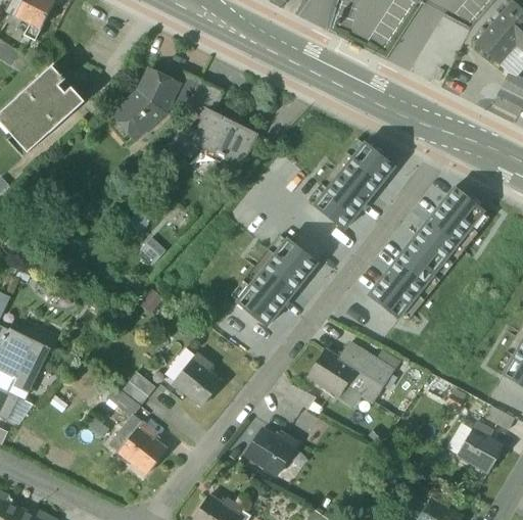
[(9,0),(5,9),(17,15),(25,0),(9,0)]
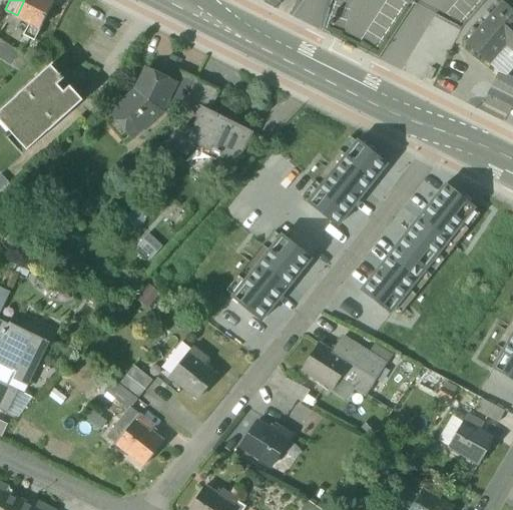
[(24,0),(17,15),(30,21),(25,33),(34,37),(43,18),(48,20),(53,10),(49,7),(52,0),(24,0)]
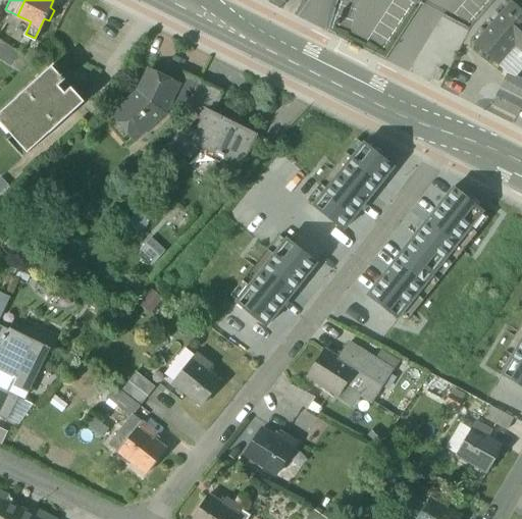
[(521,12),(509,2),(472,44),(496,65),(513,47),(521,55),(521,12)]
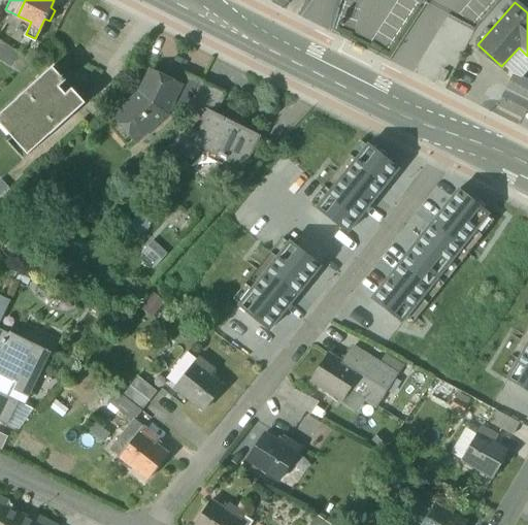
[(0,37),(0,56),(0,57),(9,43),(0,37)]
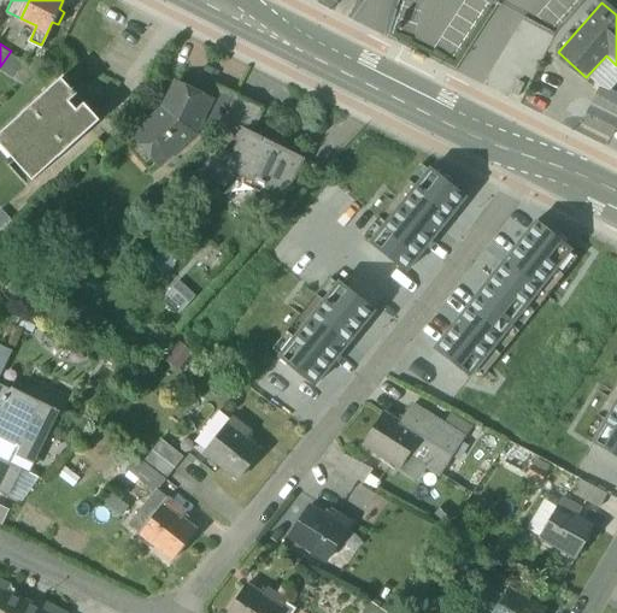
[(24,59),(11,51),(0,66),(13,75),(24,59)]
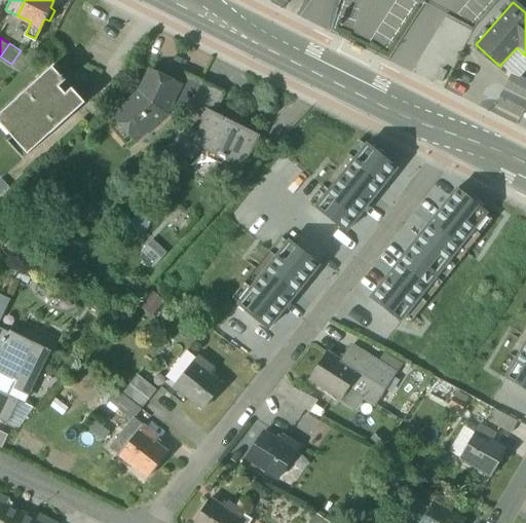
[(49,67),(0,111),(0,125),(26,154),(82,103),(69,88),(64,94),(58,86),(64,80),(60,76),(59,77),(49,67)]
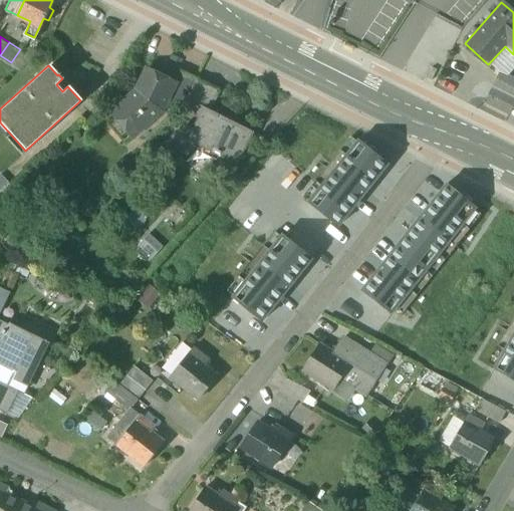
[(433,65),(427,76),(432,79),(437,67),(433,65)]
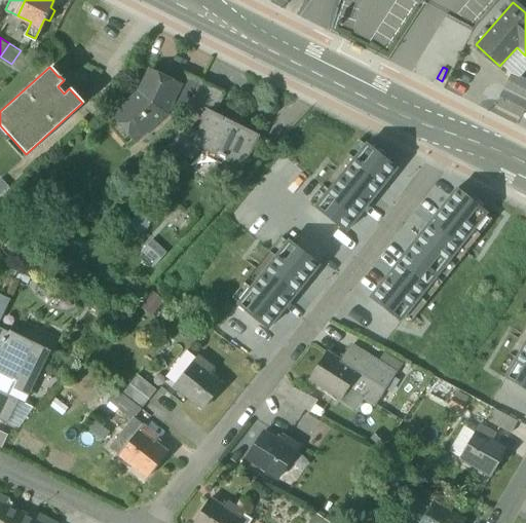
[(202,79),(185,70),(176,83),(177,84),(167,104),(187,111),(202,79)]
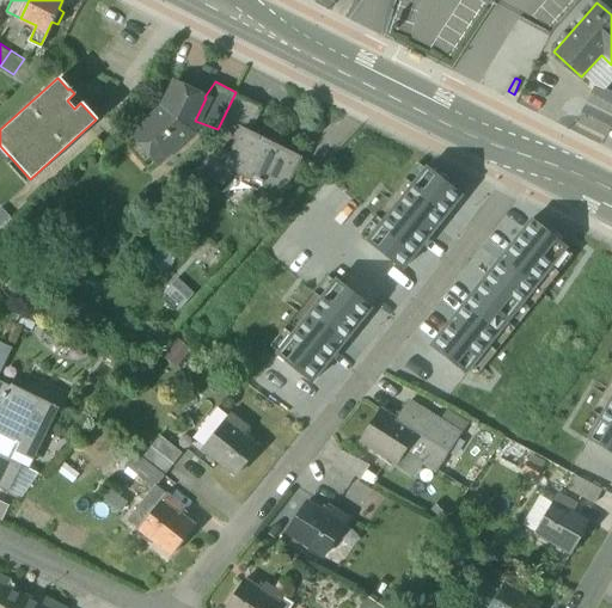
[(611,91),(595,83),(587,100),(611,112),(611,91)]
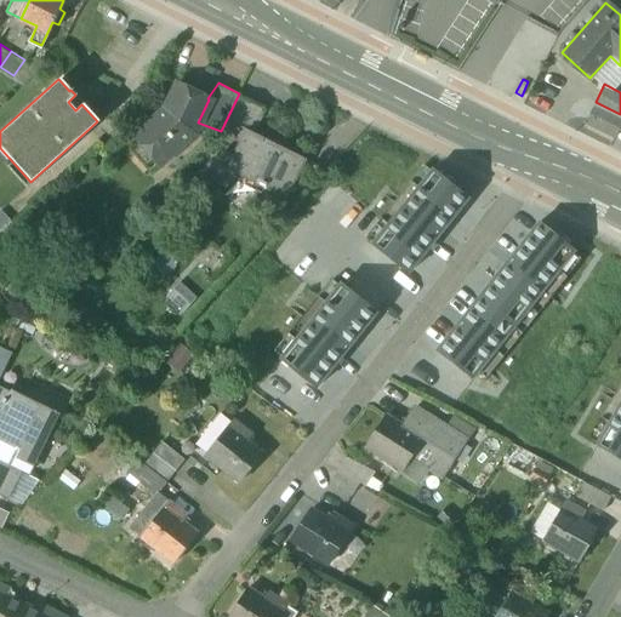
[(177,85),(165,108),(135,136),(160,163),(194,131),(198,123),(209,100),(208,98),(177,85)]
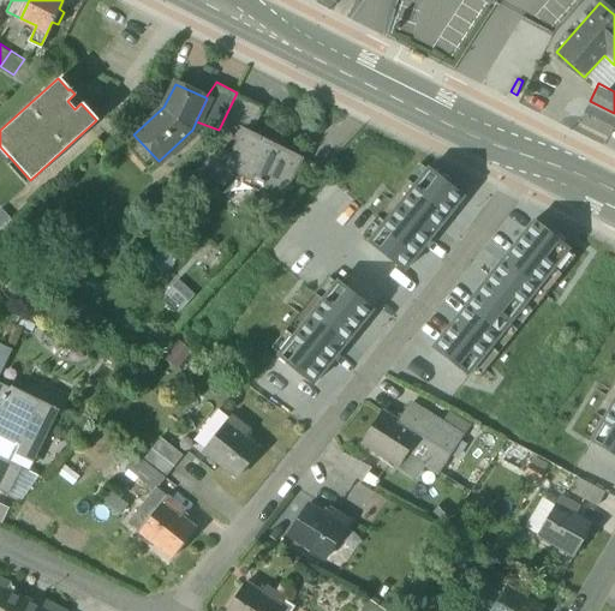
[(237,93),(219,130),(238,139),(244,126),(251,130),(264,106),(237,93)]
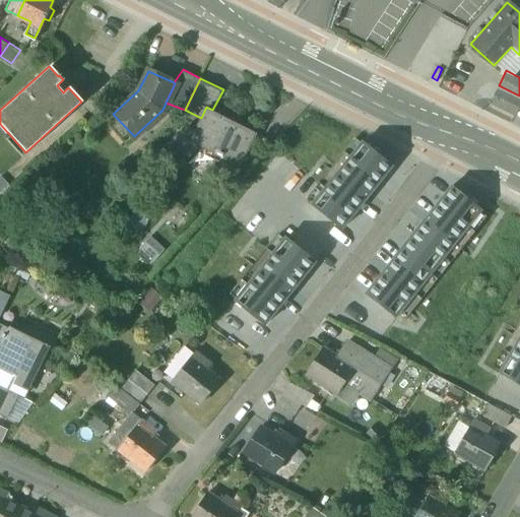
[(519,105),(519,95),(499,85),(491,102),(516,114),(519,105)]
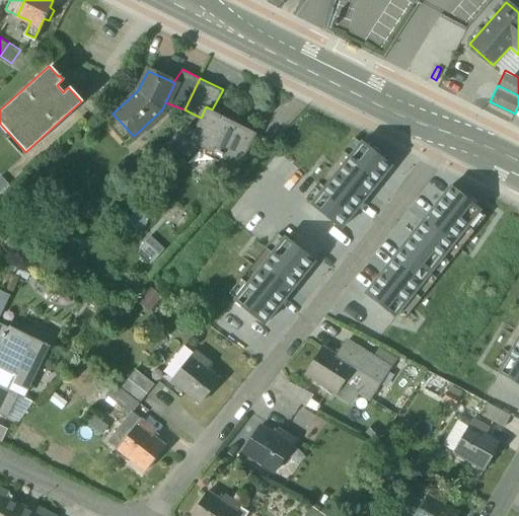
[(212,109),(206,106),(201,118),(195,129),(188,125),(168,143),(184,157),(199,143),(221,154),(219,159),(220,160),(222,155),(235,161),(242,148),(246,150),(255,131),(212,109)]
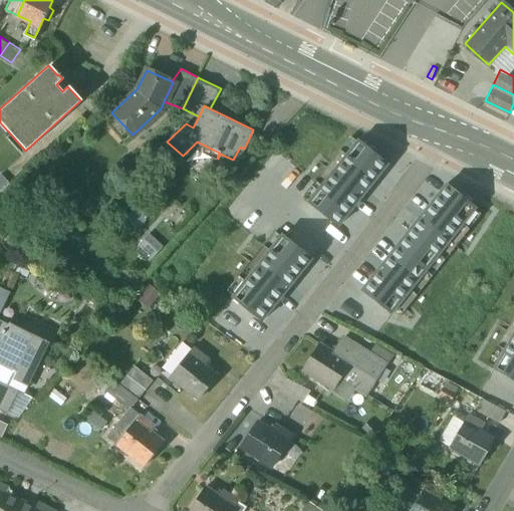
[(360,139),(311,200),(338,222),(389,161),(360,139)]
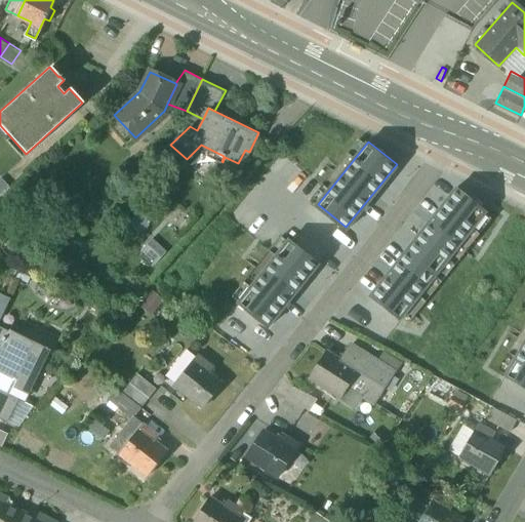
[(1,176),(0,176),(0,192),(8,185),(1,176)]
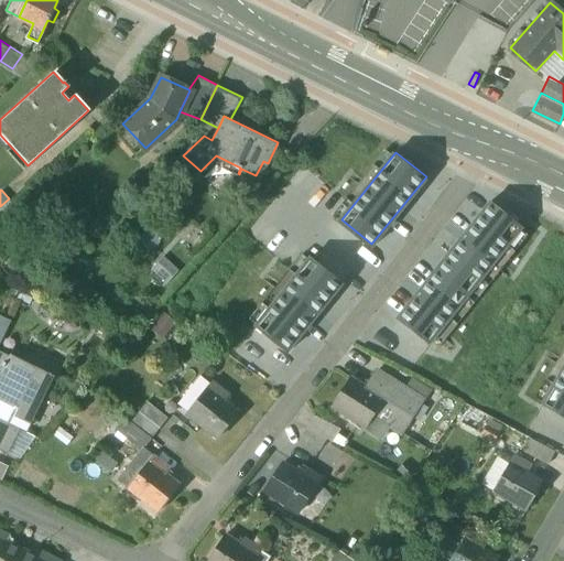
[(490,201),(436,268),(467,293),(521,225),(490,201)]
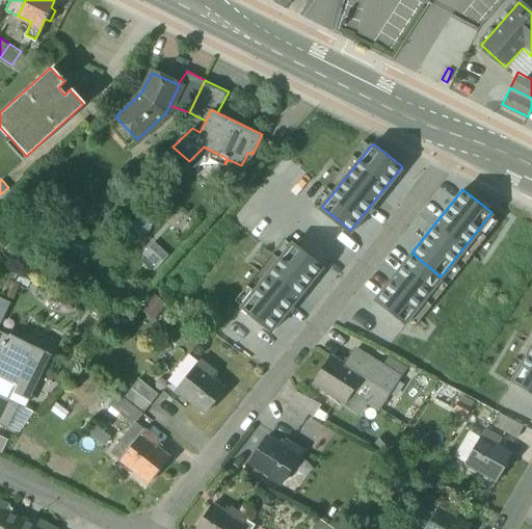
[(294,241),(243,305),(271,327),(323,265),(294,241)]
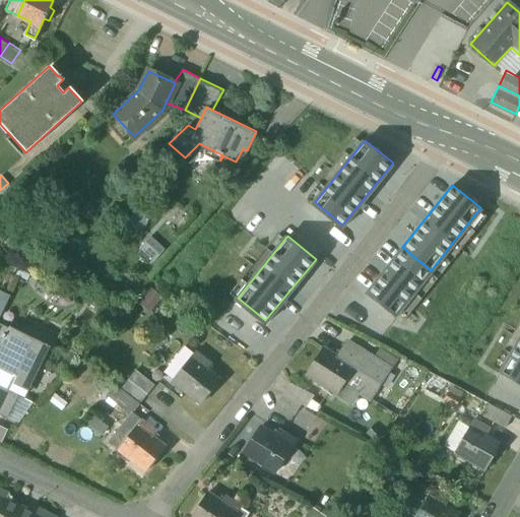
[(402,247),(369,291),(396,313),(431,270),(402,247)]
